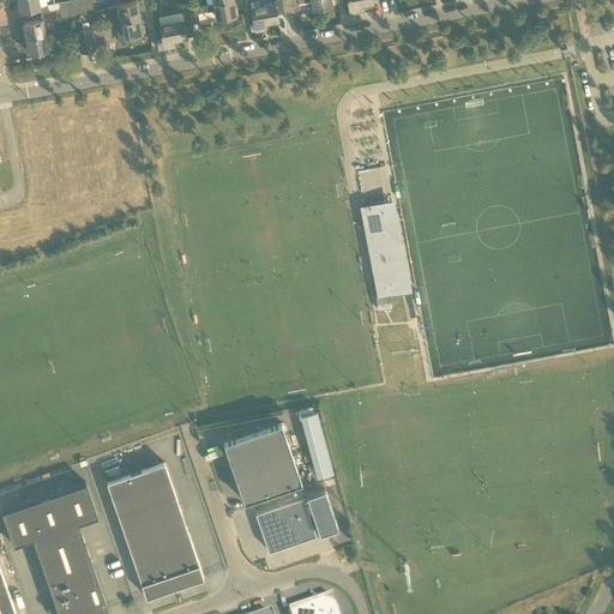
[(18,0),(22,11),(40,7),(38,0),(18,0)]
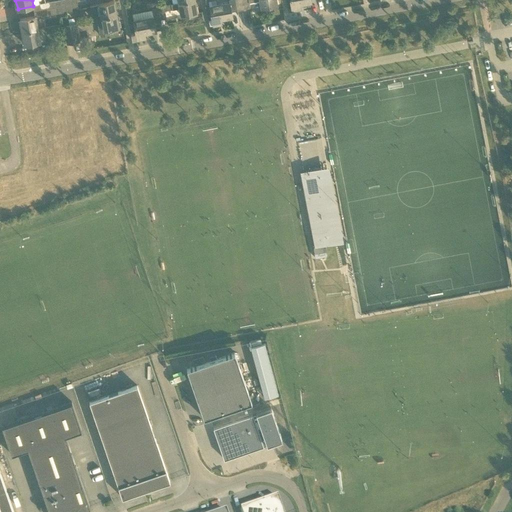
[(34,11),(66,5),(64,0),(62,0),(40,4),(40,5),(33,6),(34,11)]
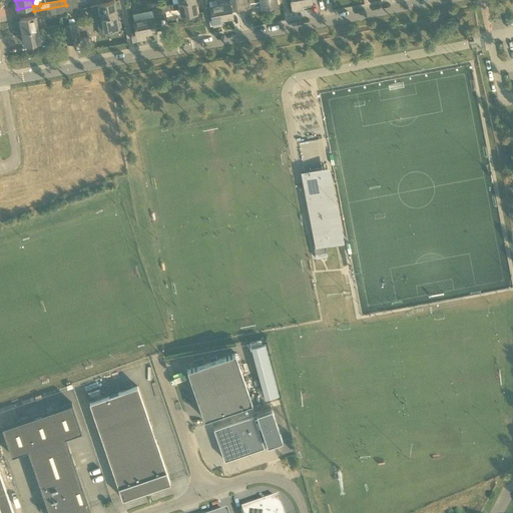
[(145,0),(147,9),(156,7),(154,0),(145,0)]
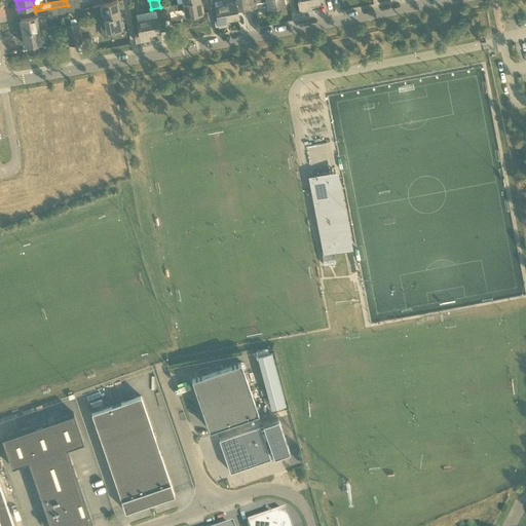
[(170,11),(185,8),(186,16),(202,13),(199,0),(178,4),(168,5),(168,7),(162,8),(161,8),(163,21),(171,20),(170,11)]
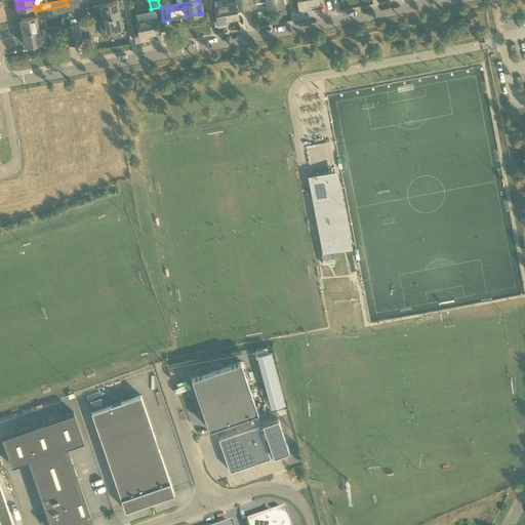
[(237,12),(243,11),(240,0),(235,0),(236,2),(214,6),(218,27),(228,26),(227,21),(238,18),(237,12)]
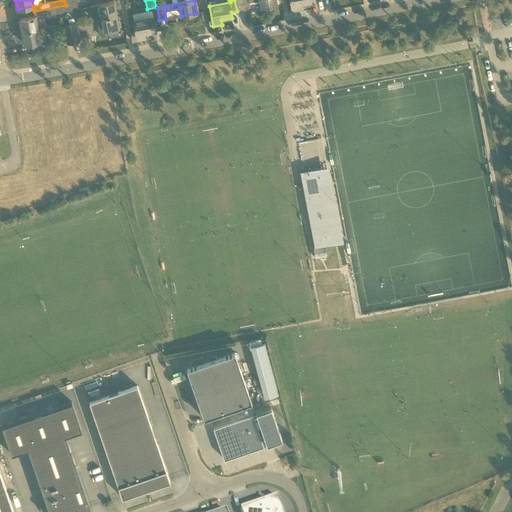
[(234,0),(237,11),(243,10),(241,0),(234,0)]
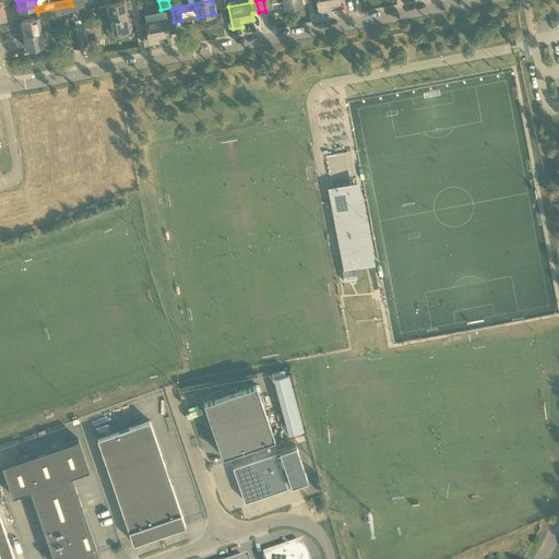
[(282,3),(283,1),(284,0),(285,9),(295,7),(296,12),(302,11),(302,6),(301,0),(263,0),(265,11),(273,9),(272,3),(276,2),(277,4),(282,3)]
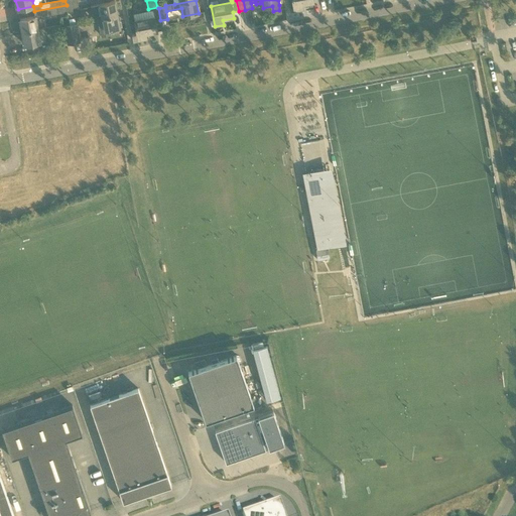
[(292,0),(294,11),(303,10),(302,5),(313,3),(312,0),(292,0)]
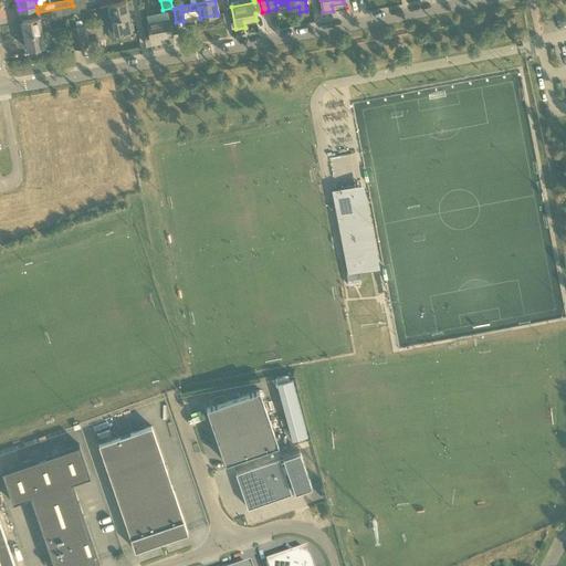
[(112,20),(129,17),(126,2),(108,6),(112,20)]
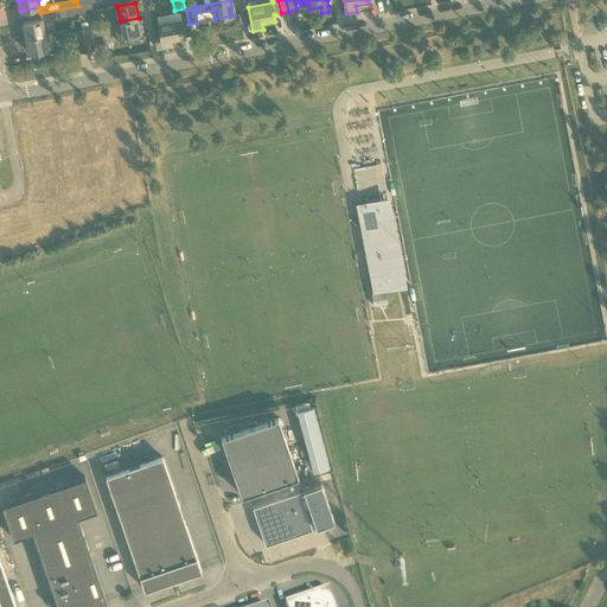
[(78,6),(80,14),(94,12),(91,4),(78,6)]
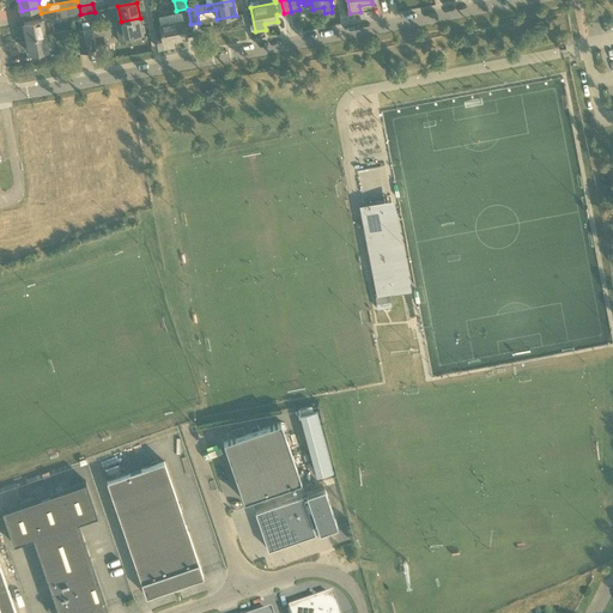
[(41,13),(42,19),(49,18),(50,20),(80,14),(79,6),(41,13)]
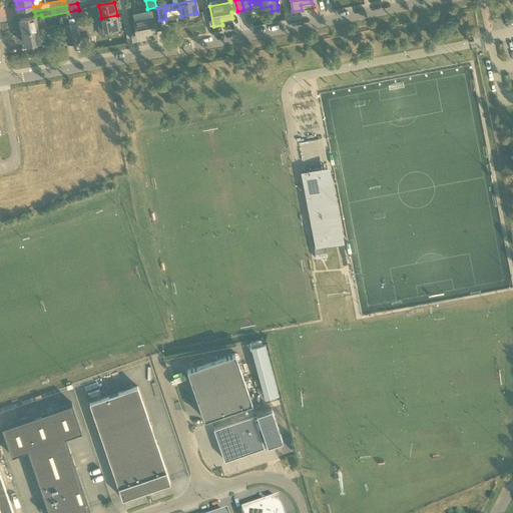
[(97,19),(101,18),(98,5),(90,7),(93,20),(97,19)]
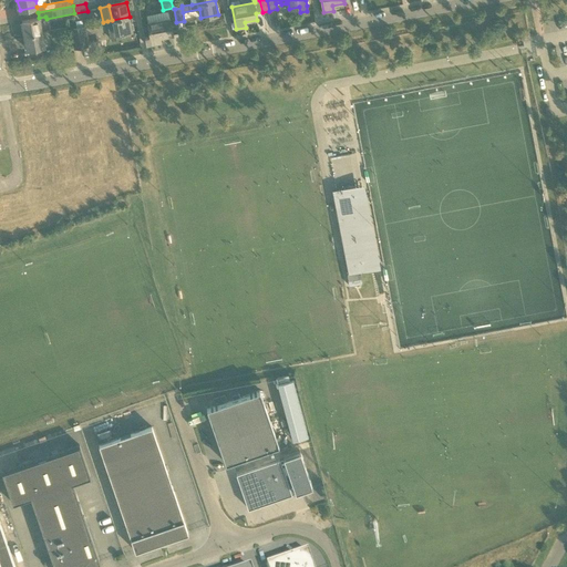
[(171,23),(176,22),(174,9),(168,10),(169,19),(147,23),(151,38),(145,39),(147,45),(162,43),(161,38),(173,35),(171,23)]
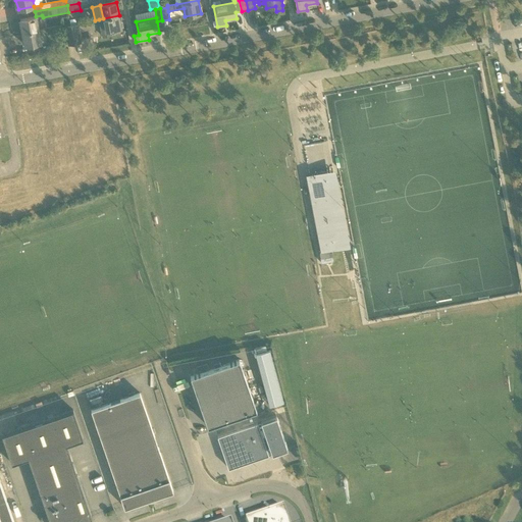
[(111,36),(110,31),(121,29),(119,15),(103,18),(99,19),(103,38),(111,36)]
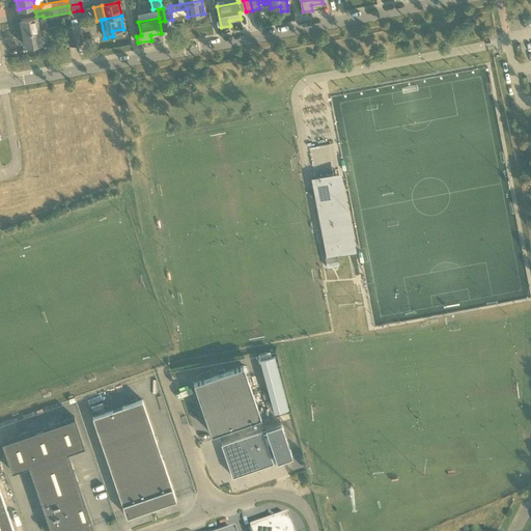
[(39,30),(39,29),(36,17),(21,20),(23,33),(39,30)]
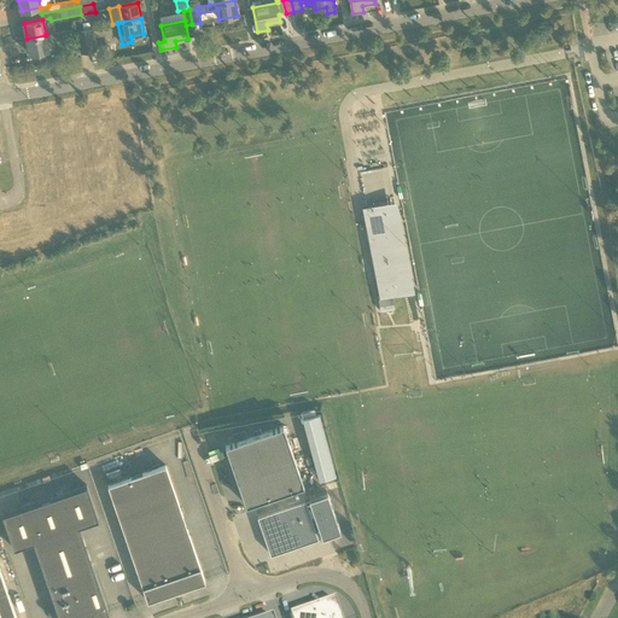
[(88,52),(95,51),(97,50),(92,29),(83,30),(88,52)]
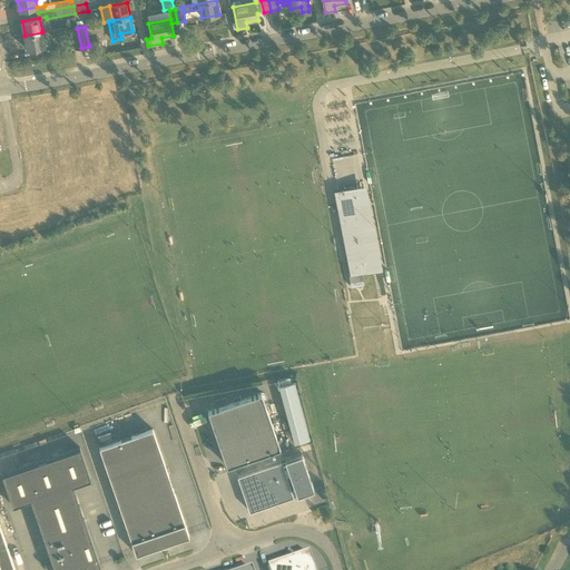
[(75,49),(81,48),(77,28),(70,29),(75,49)]
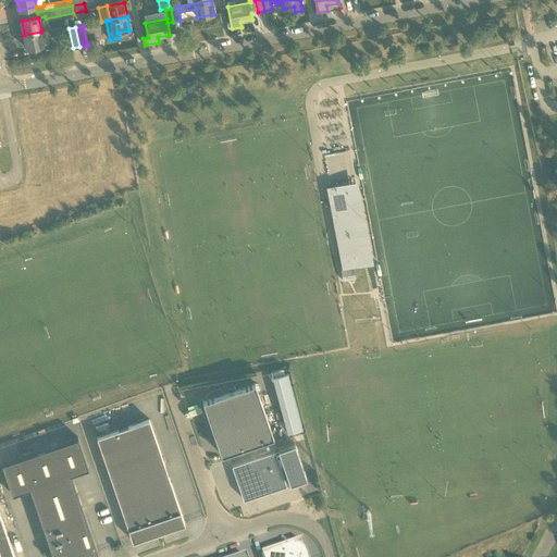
[(41,32),(24,35),(27,49),(44,46),(41,32)]
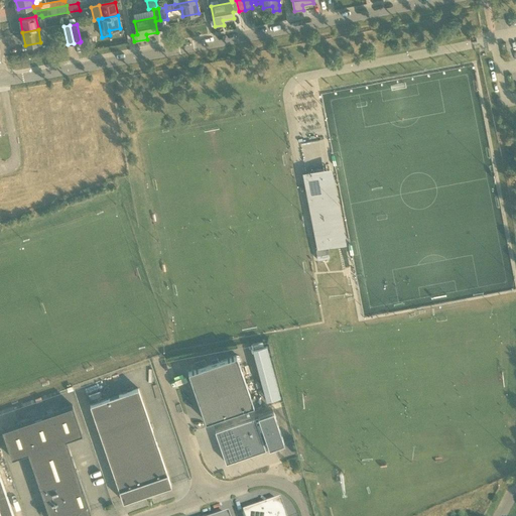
[(319,247),(319,248),(328,247),(332,246),(329,231),(334,230),(326,185),(330,184),(320,140),(300,144),(306,173),(305,173),(317,235),(312,236),(315,248),(319,247)]
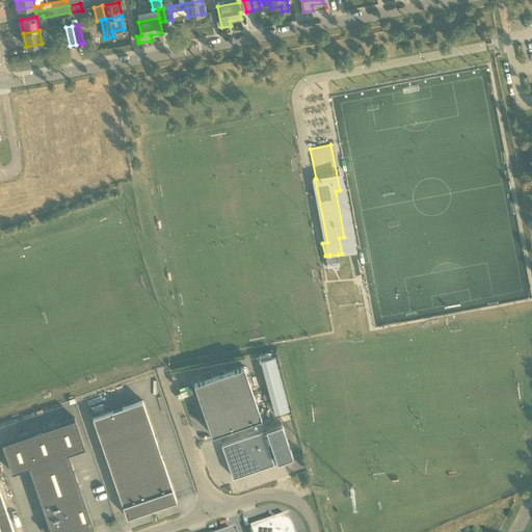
[(339,261),(338,255),(329,256),(329,255),(325,256),(325,257),(326,264),(329,263),(331,263),(339,261)]
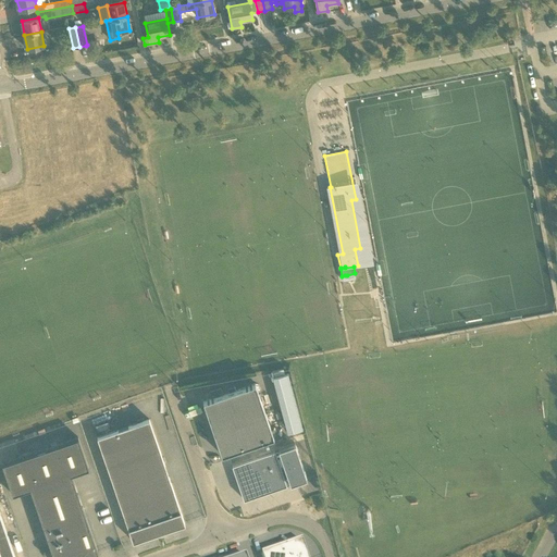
[(288,432),(302,429),(288,373),(273,378),(288,432)]
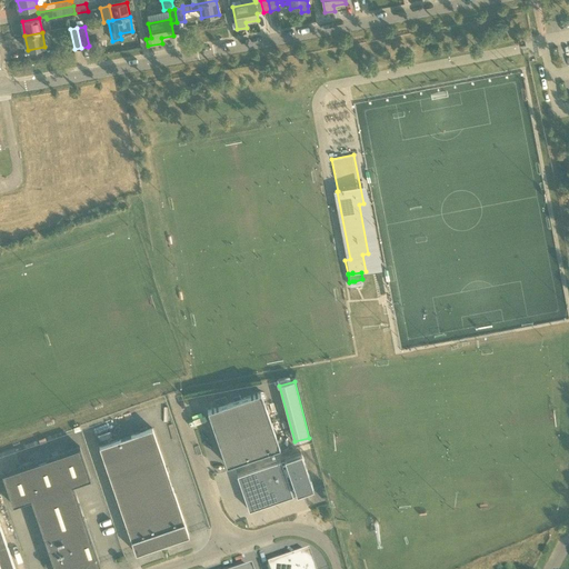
[(280,447),(261,392),(208,410),(227,466),(280,447)]
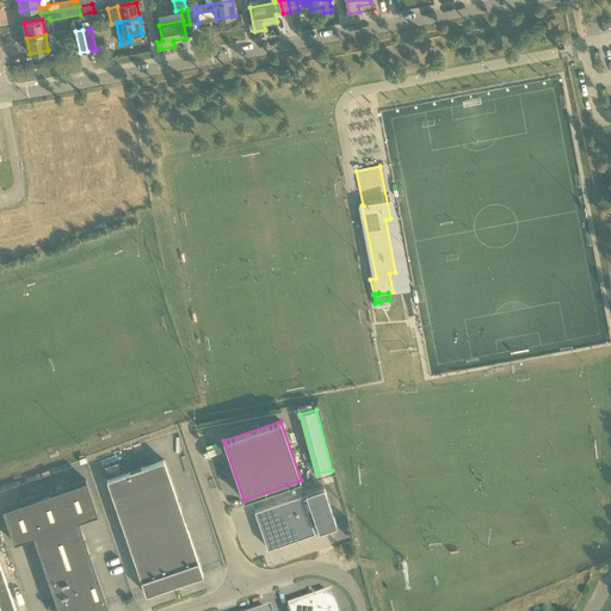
[(106,480),(146,594),(203,575),(164,461),(106,480)]
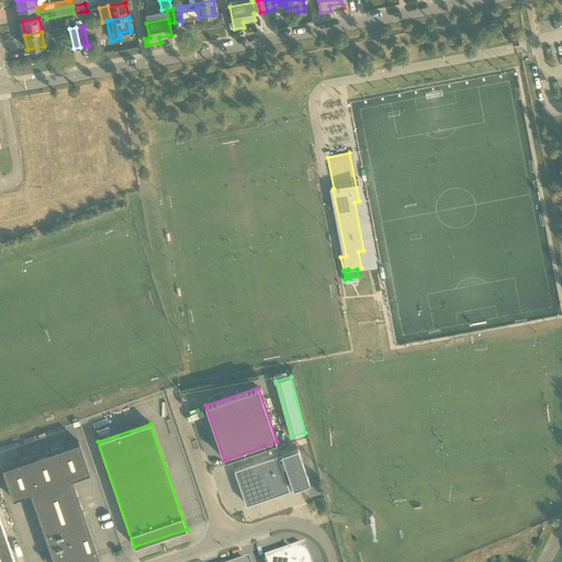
[(79,442),(12,464),(2,469),(13,499),(31,494),(54,561),(87,561),(99,558),(71,480),(89,473),(79,442)]
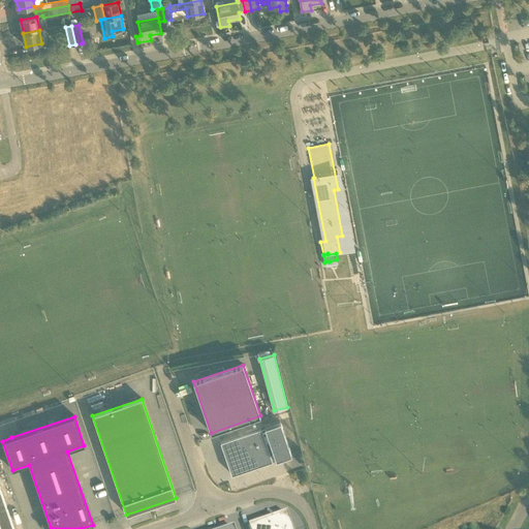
[(280,422),(261,429),(220,442),(231,475),(273,461),(291,455),(280,422)]
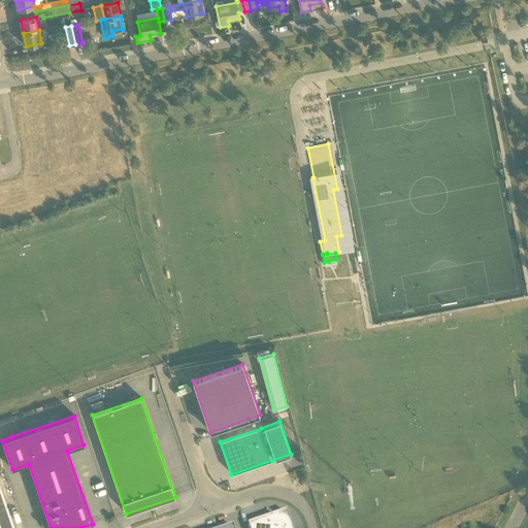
[(0,527),(13,527),(0,486),(0,527)]
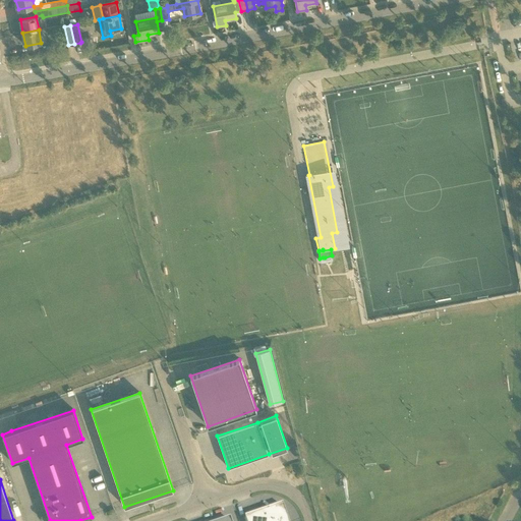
[(288,520),(283,506),(245,519),(245,520),(288,520)]
